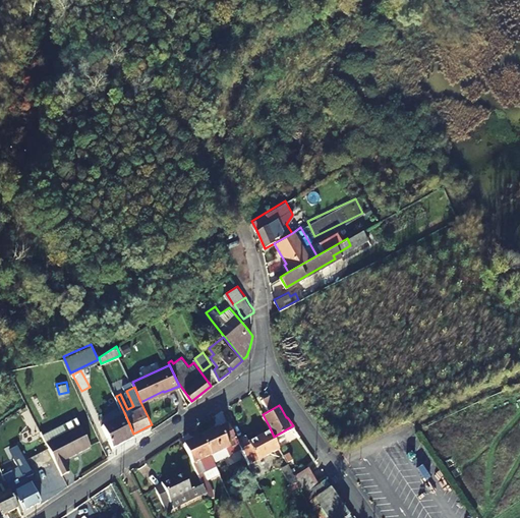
[(133,434),(124,412),(103,423),(113,446),(134,435),(133,434)]
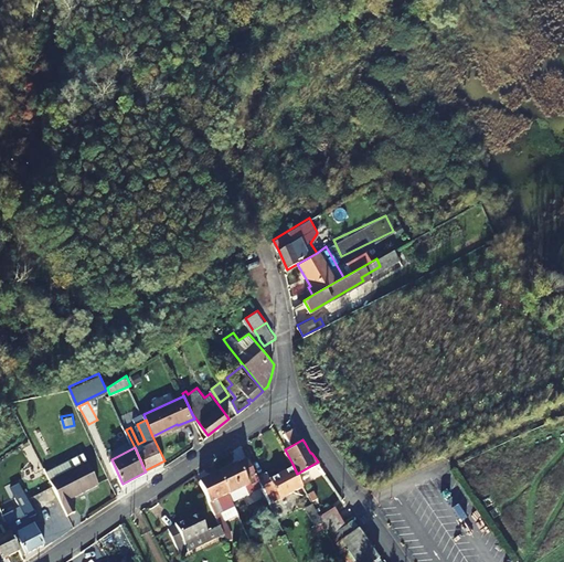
[(245,485),(248,492),(262,486),(257,475),(247,456),(219,470),(229,492),(245,485)]
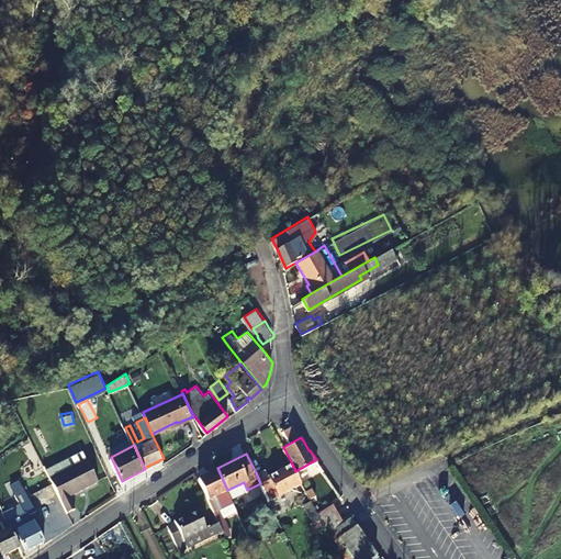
[(51,476),(68,511),(77,506),(70,494),(99,479),(88,457),(51,476)]
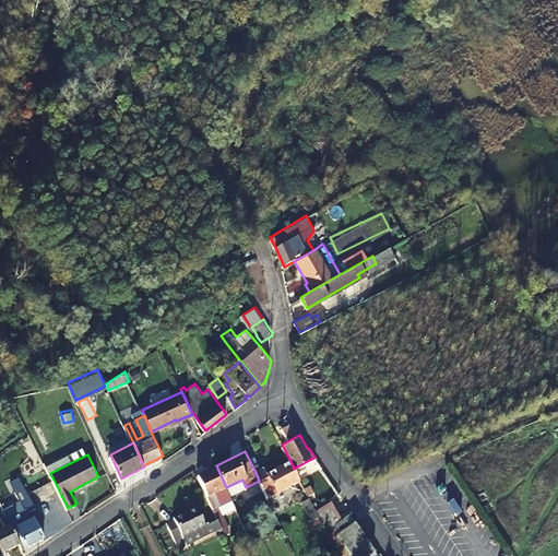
[(266,472),(276,492),(299,478),(294,469),(289,459),(266,472)]
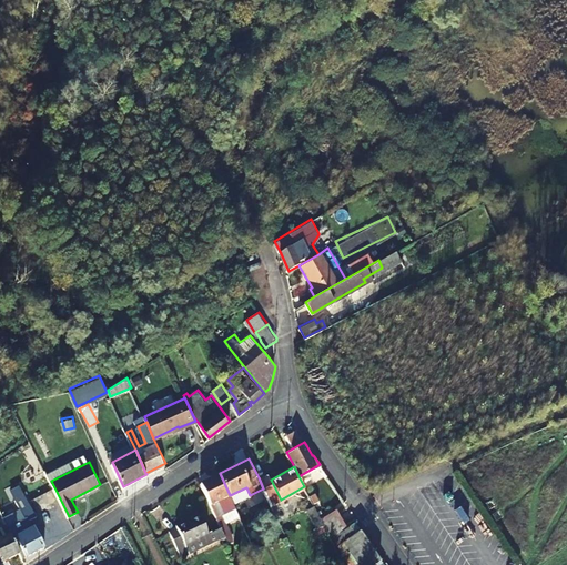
[(225,535),(232,533),(226,522),(222,513),(235,507),(233,503),(230,495),(220,473),(201,482),(222,527),(225,535)]
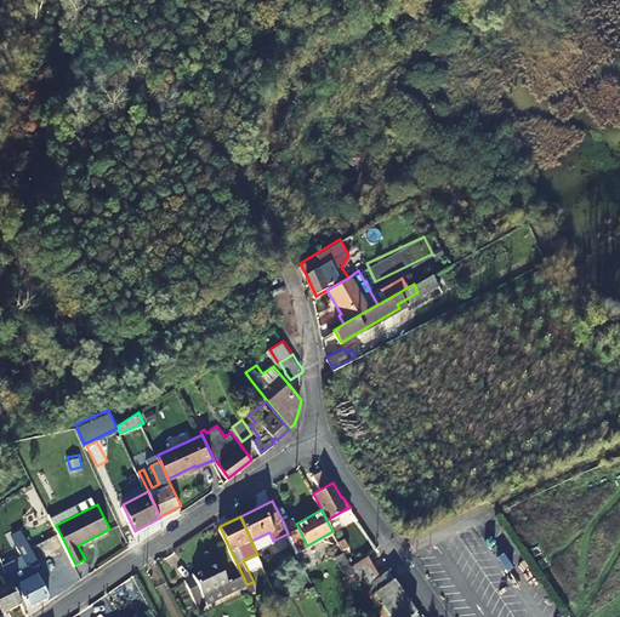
[(296,524),(293,516),(283,521),(288,533),(297,552),(307,546),(296,524)]
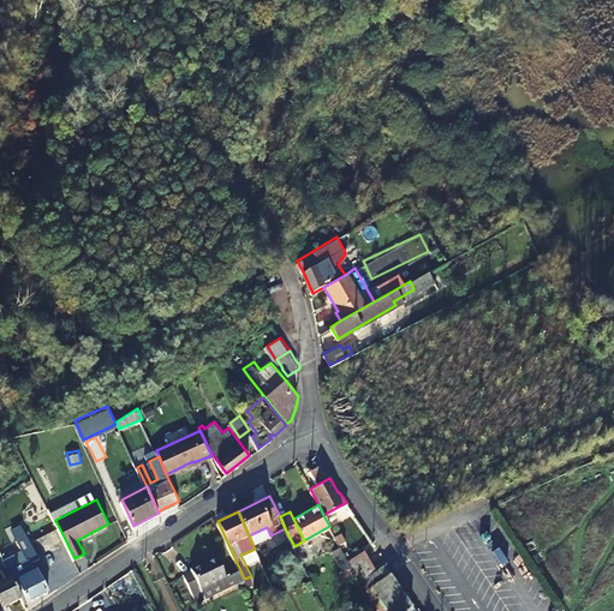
[(249,535),(252,544),(270,535),(267,527),(249,535)]
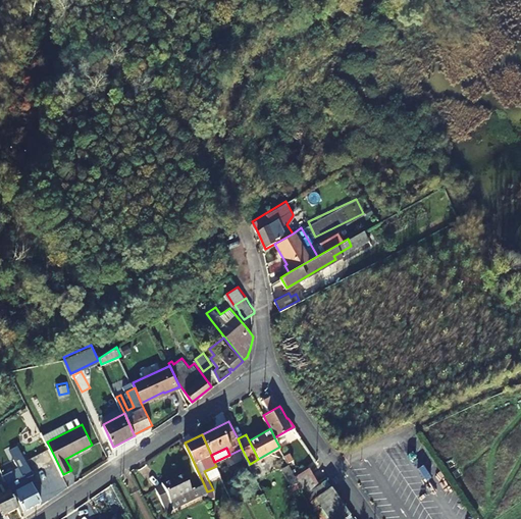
[(294,459),(290,452),(284,454),(289,461),(294,459)]
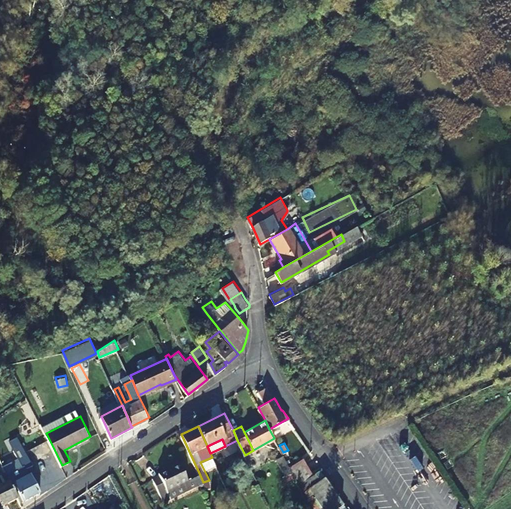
[(23,444),(14,448),(25,468),(33,464),(23,444)]
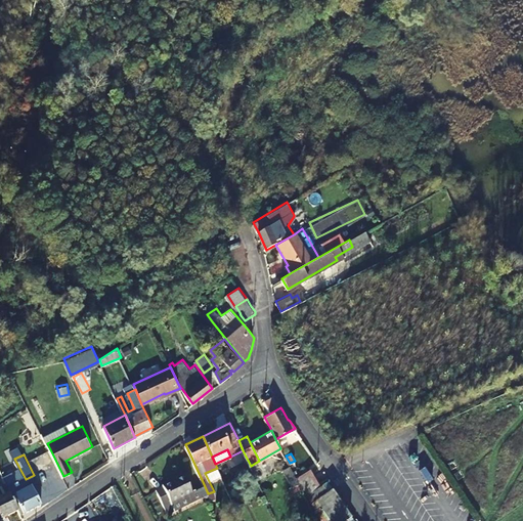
[(282,469),(295,490),(301,486),(297,478),(290,465),(282,469)]
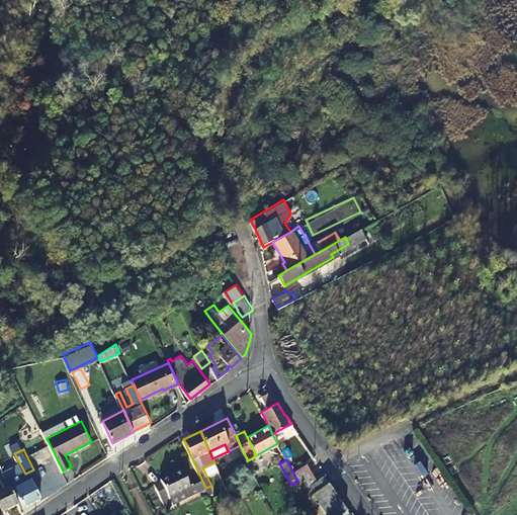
[(202,467),(206,476),(219,470),(214,462),(202,467)]
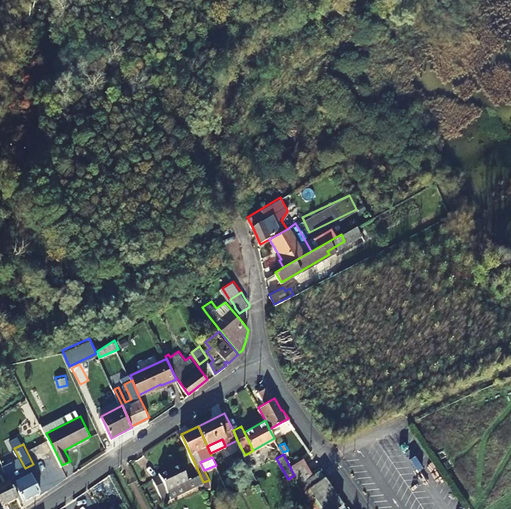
[(314,474),(303,458),(290,467),(294,475),(299,483),(314,474)]
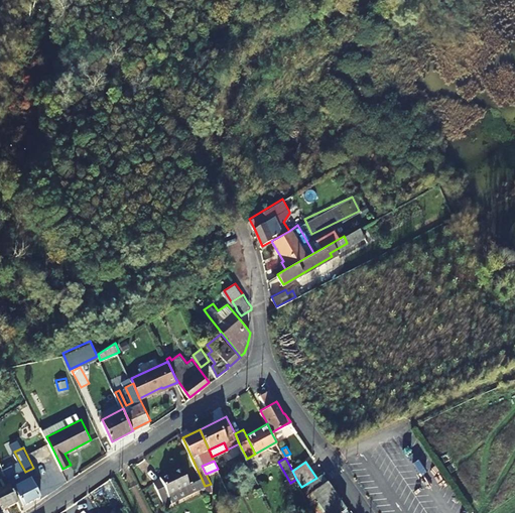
[(173,502),(199,490),(196,482),(190,484),(181,466),(160,476),(161,478),(153,481),(165,505),(172,501),(173,502)]
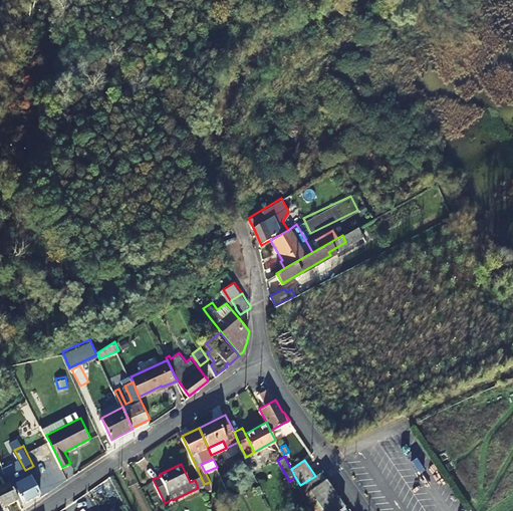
[(24,478),(20,470),(7,476),(19,498),(21,503),(41,492),(31,474),(24,478)]
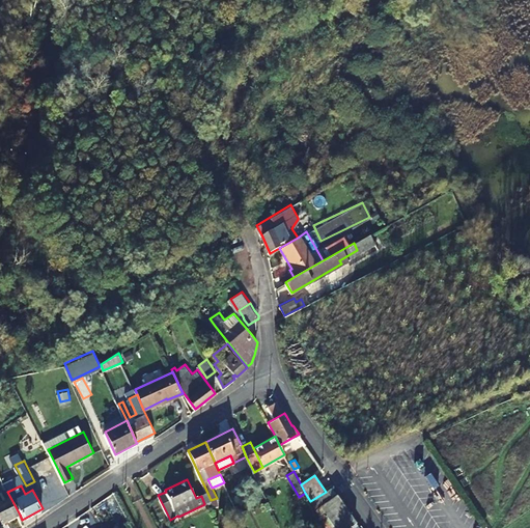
[(359,527),(333,488),(317,497),(311,501),(329,527),(359,527)]
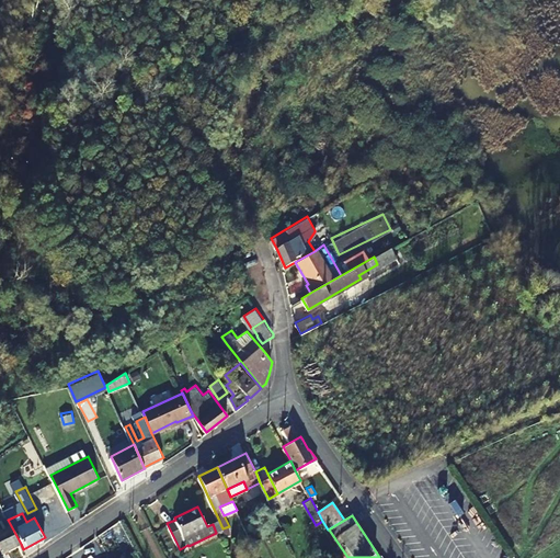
[(0,549),(2,554),(21,544),(8,520),(7,517),(0,521),(0,549)]
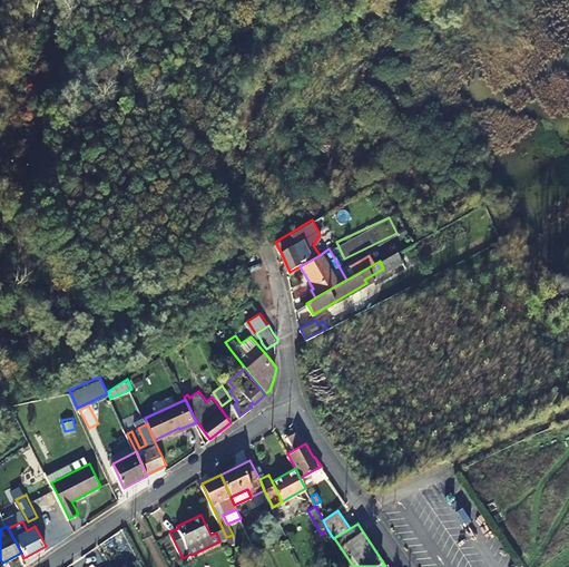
[(216,533),(219,541),(226,537),(223,529),(216,533)]
